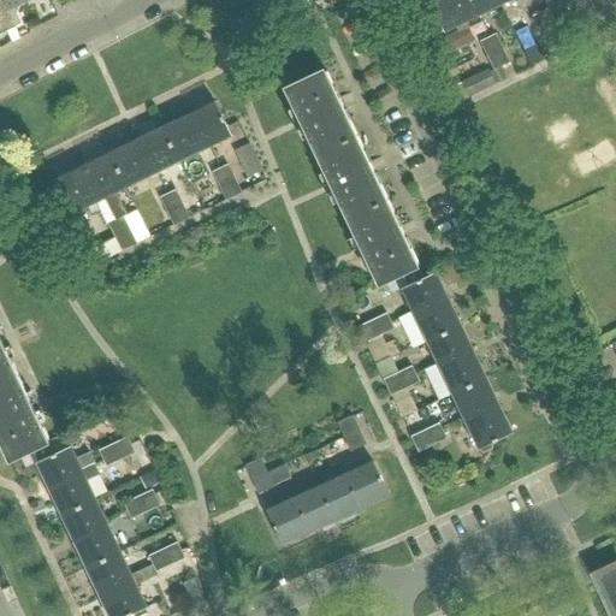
[(0,0),(0,34),(23,24),(16,9),(33,0),(0,0)]
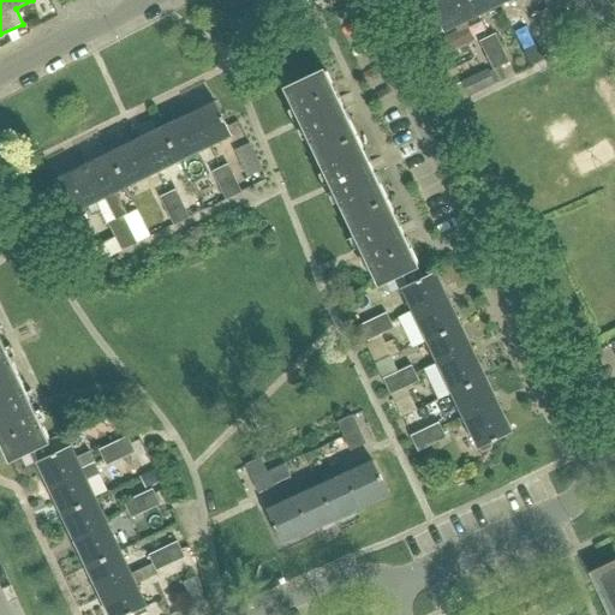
[(443,33),(471,19),(461,0),(427,0),(437,19),(434,23),(437,33),(443,31),(443,33)]
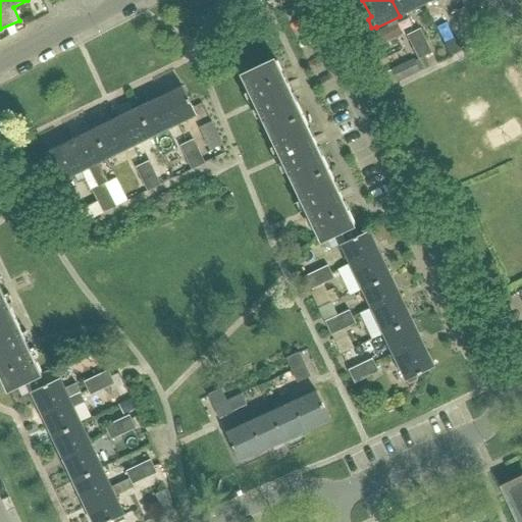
[(392,0),(400,16),(422,5),(419,0),(392,0)]
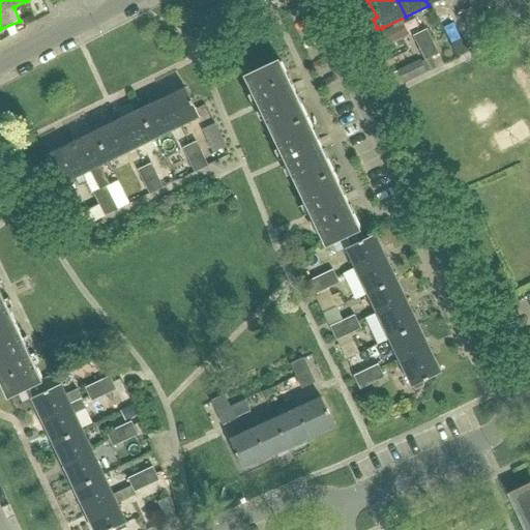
[(523,0),(520,0),(509,5),(514,18),(529,10),(523,0)]
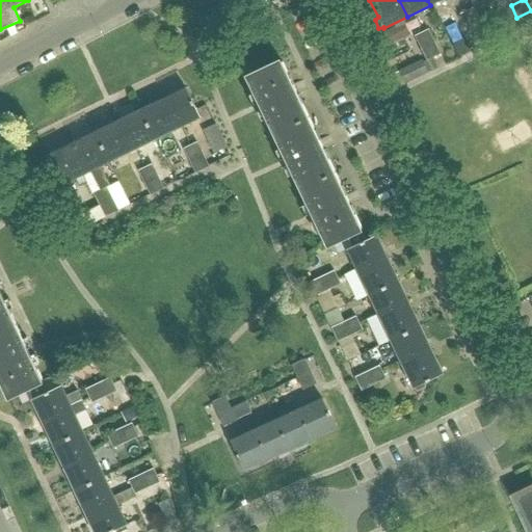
[(466,27),(480,21),(474,7),(460,15),(466,27)]
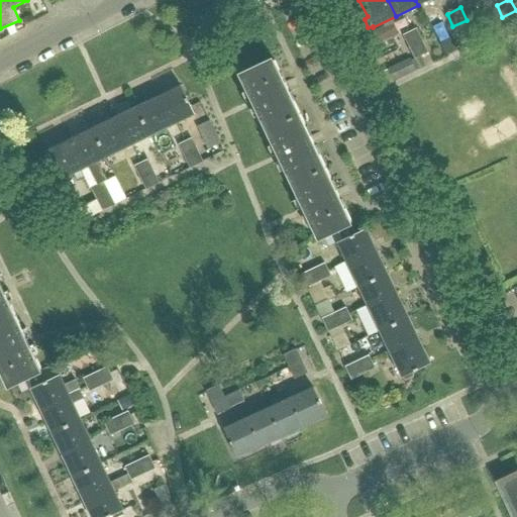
[(467,20),(452,26),(458,37),(472,31),(467,20)]
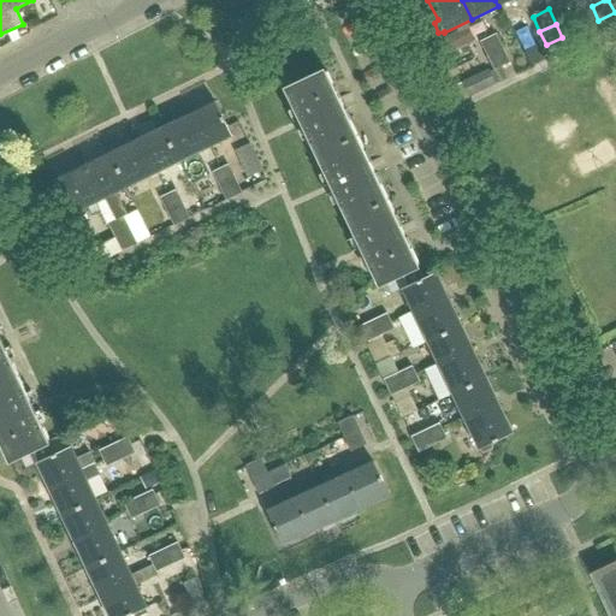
[(487,57),(503,48),(496,34),(480,42),(487,57)]
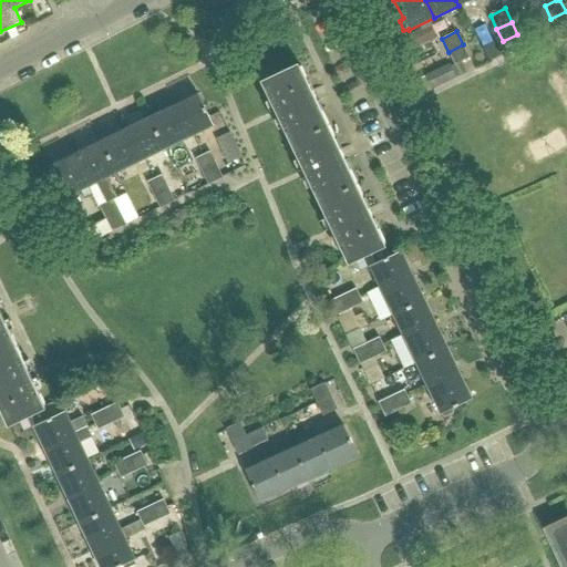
[(461,61),(461,62),(470,58),(463,44),(449,52),(454,64),(461,61)]
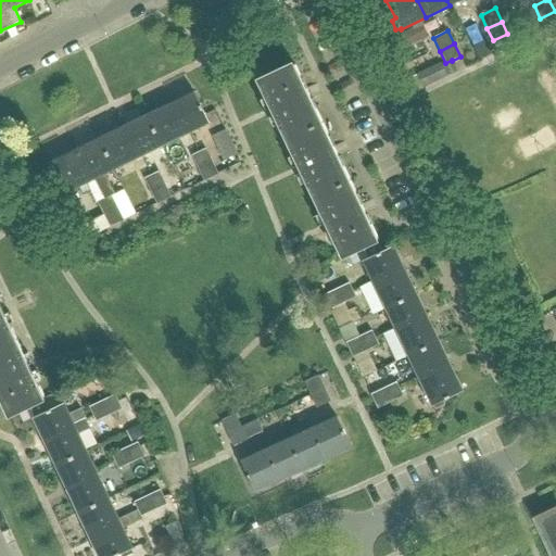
[(457,71),(452,61),(452,60),(445,63),(441,65),(440,63),(416,75),(422,87),(457,71)]
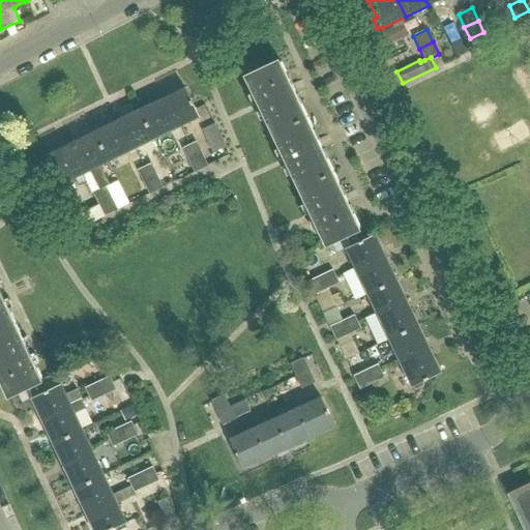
[(260,110),(271,135),(307,117),(296,94),(288,76),(281,61),(244,79),(257,102),(260,110)]
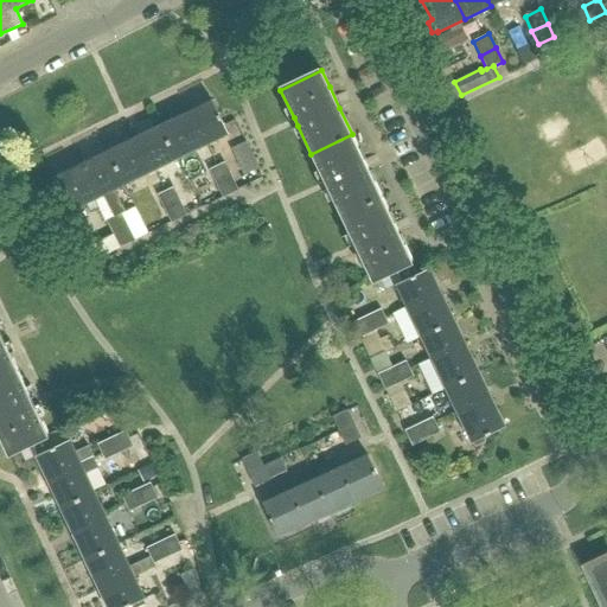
[(185,114),(202,147),(229,134),(227,132),(212,101),(185,114)]
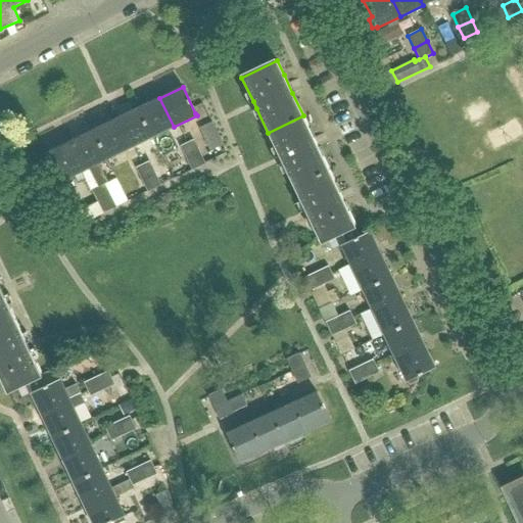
[(151,138),(174,127),(159,98),(137,108),(151,138)]
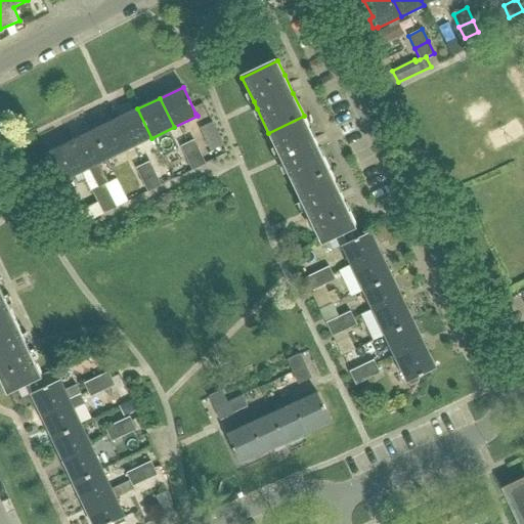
[(129,149),(151,138),(137,108),(115,120),(129,149)]
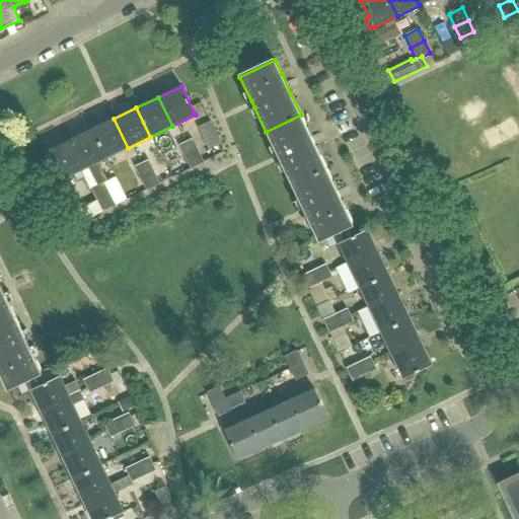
[(280,161),(291,186),(326,168),(316,146),(308,129),(301,115),(266,132),(277,155),(280,161)]
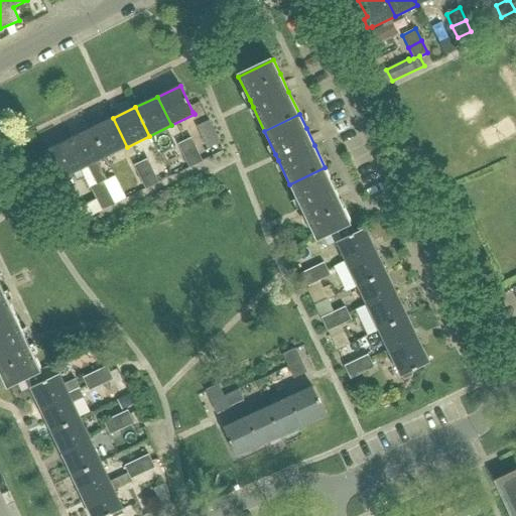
[(105,157),(127,147),(113,118),(91,129),(105,157)]
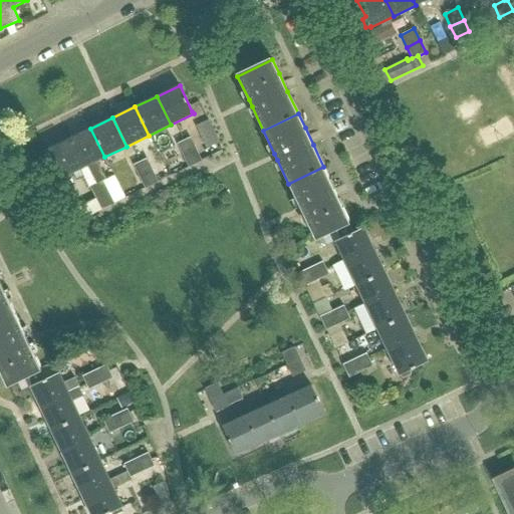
[(96,161),(104,157),(90,129),(68,140),(82,168),(87,166),(96,184),(90,186),(95,199),(108,192),(103,181),(105,180),(96,161)]
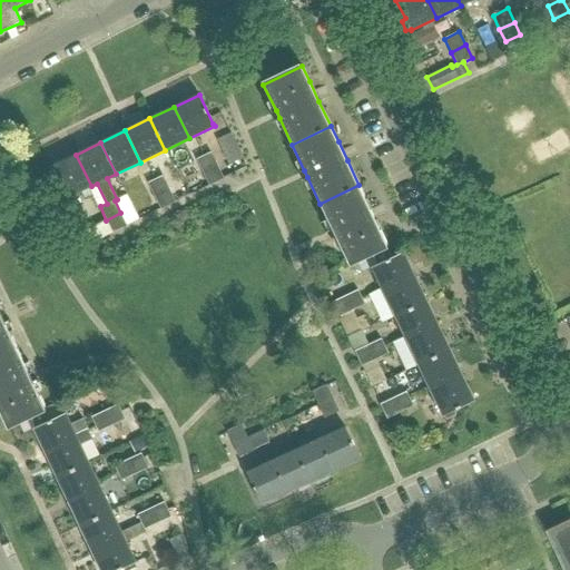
[(203,173),(217,166),(212,153),(196,159),(203,173)]
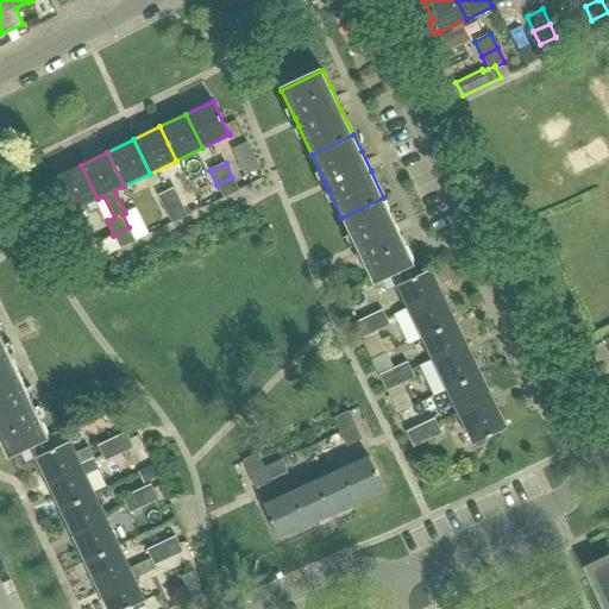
[(96,200),(98,199),(81,165),(55,179),(64,199),(61,202),(66,212),(70,211),(70,212),(86,205),(96,200)]
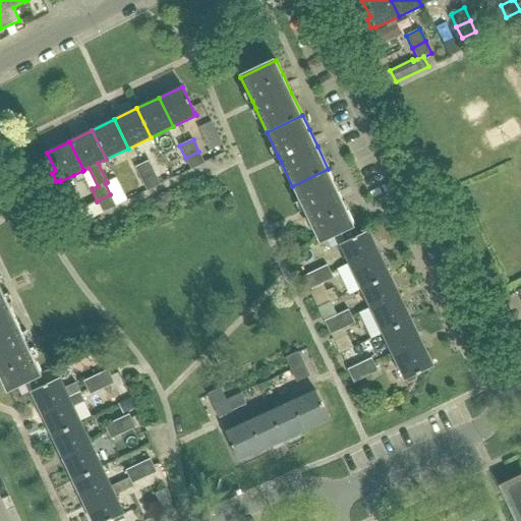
[(198,152),(185,158),(191,170),(205,163),(198,152)]
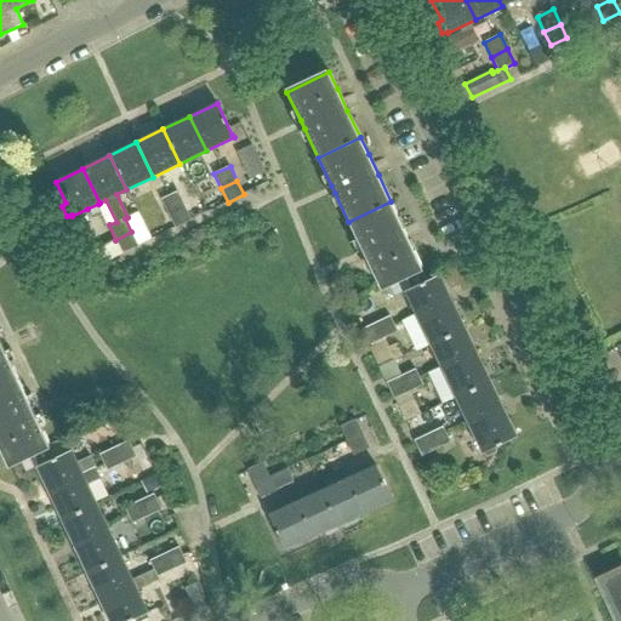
[(169,214),(184,206),(177,192),(161,200),(169,214)]
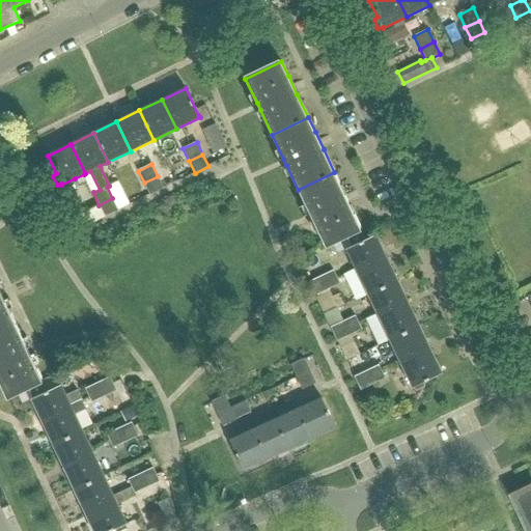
[(90,171),(85,173),(84,174),(87,182),(93,192),(100,190),(90,171)]
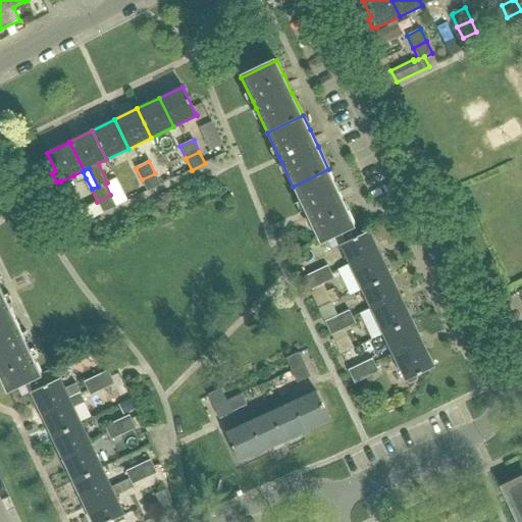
[(335,185),(328,169),(293,187),(305,211),(307,217),(319,241),(319,242),(340,231),(353,225),(355,224),(344,201),(335,185)]
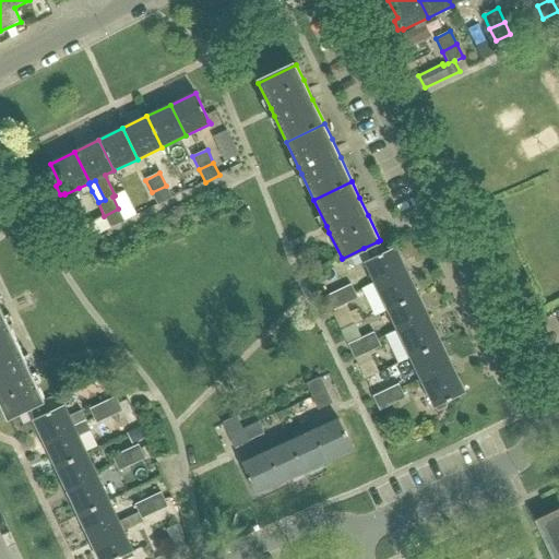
[(88,183),(79,188),(83,195),(92,191),(88,183)]
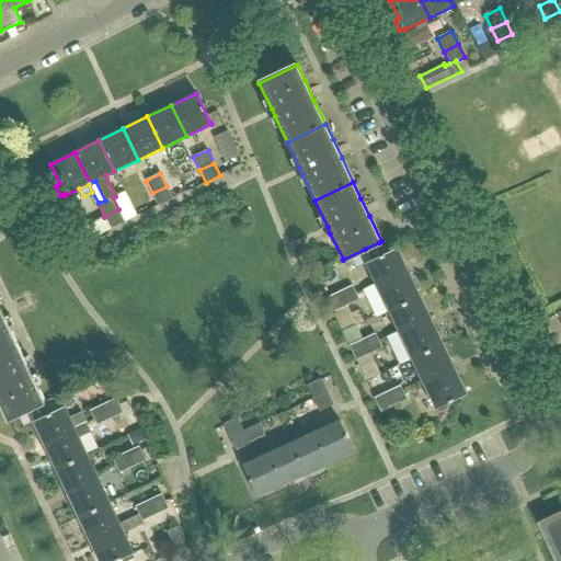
[(167,186),(152,193),(159,206),(173,199),(167,186)]
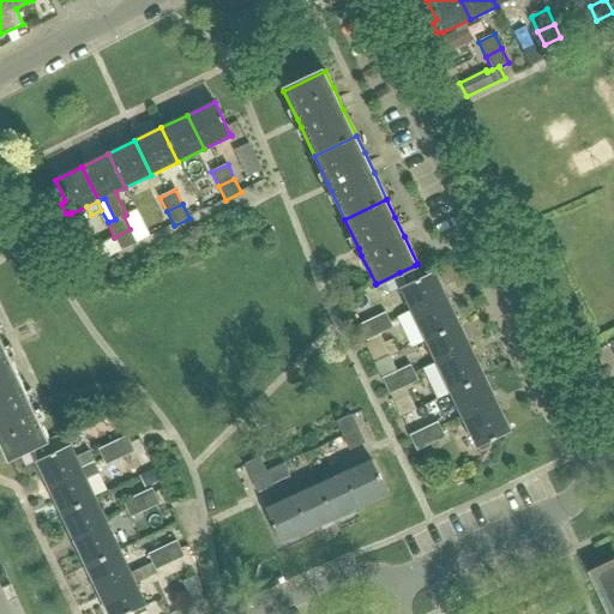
[(130,229),(114,238),(121,251),(137,244),(130,229)]
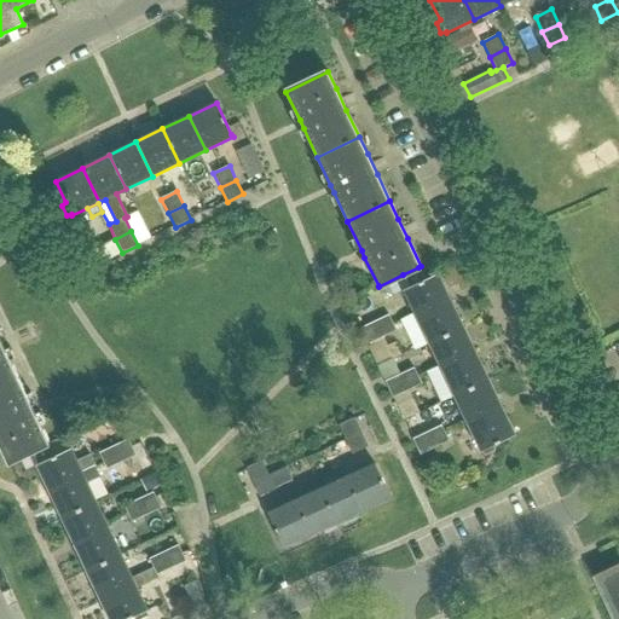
[(424,281),(418,267),(403,275),(409,288),(404,290),(417,319),(452,302),(438,275),(424,281)]
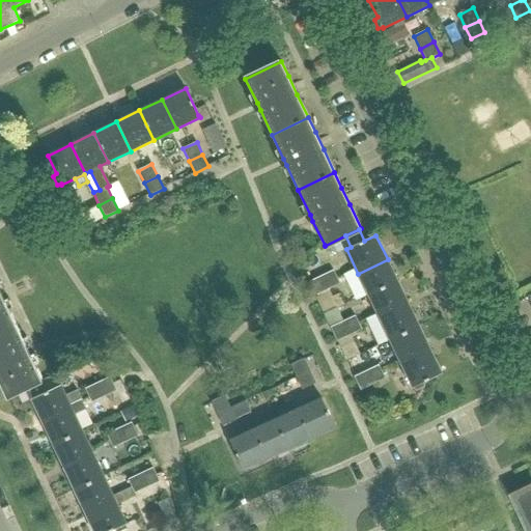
[(369,297),(398,283),(388,259),(358,274),(369,297)]
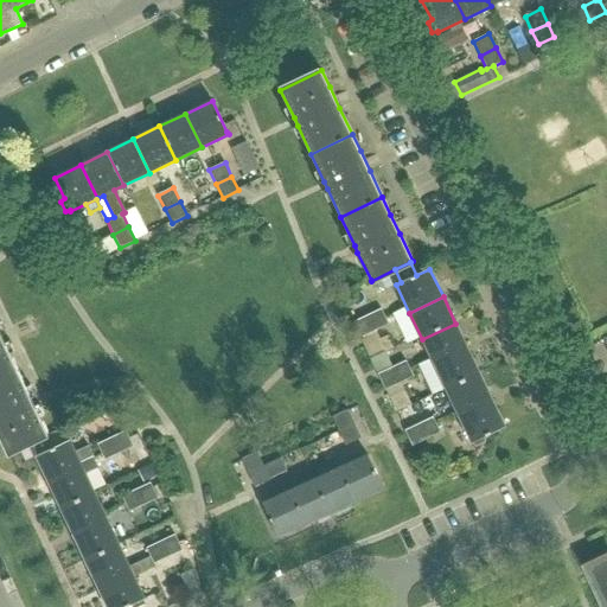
[(368,315),(375,331),(389,325),(382,308),(368,315)]
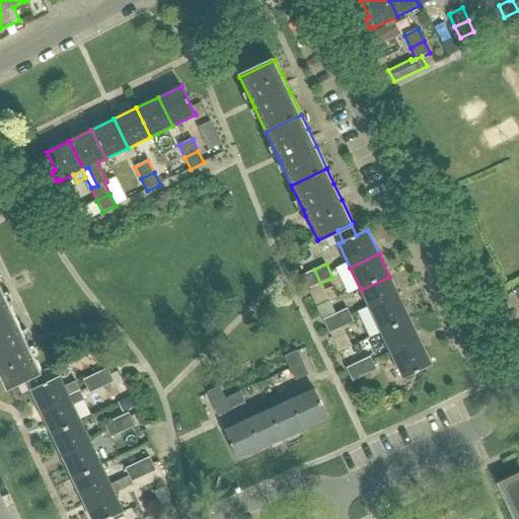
[(308,289),(320,283),(314,270),(302,276),(308,289)]
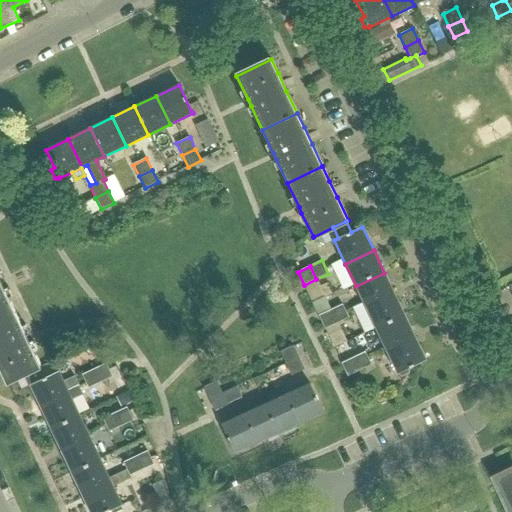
[(366,309),(395,295),(384,273),(356,286),(366,309)]
